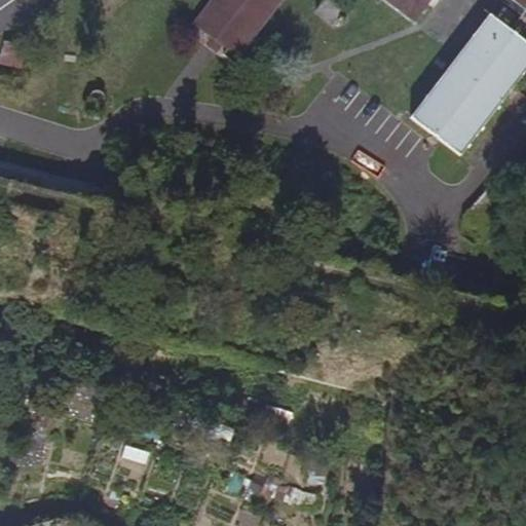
[(387,0),(415,21),(430,0),(211,0),(194,22),(237,55),(279,0),(387,0)]
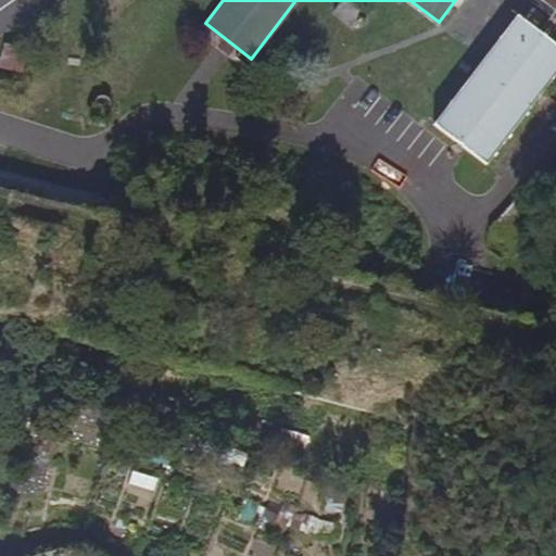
[(350,32),(365,12),(351,0),(345,0),(331,19),(350,32)]
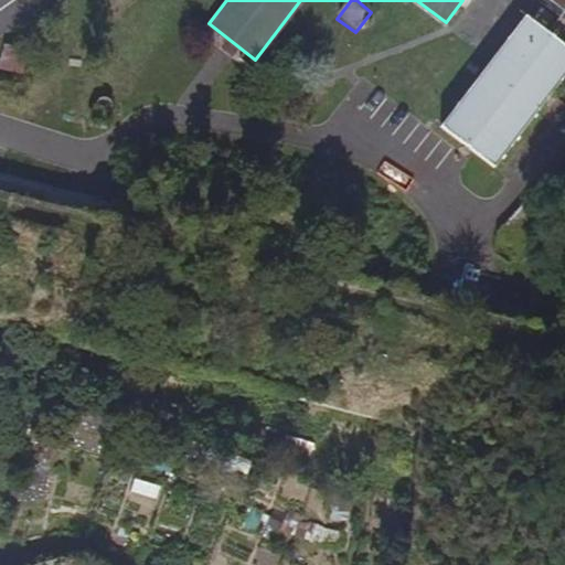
[(564,0),(535,0),(562,19),(564,21),(564,0)]
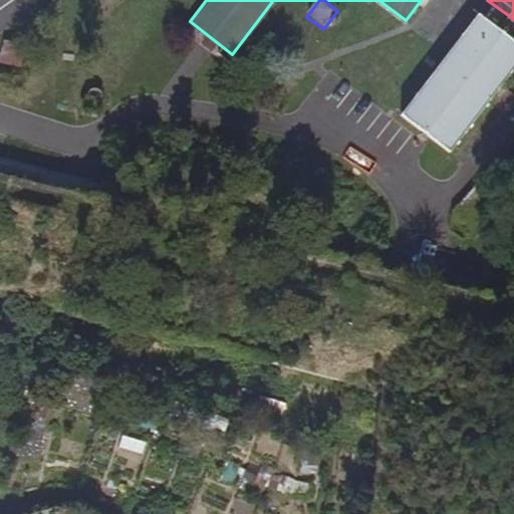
[(513,39),(510,36),(501,29),(480,13),(401,115),(450,154),(513,69),(513,39)]
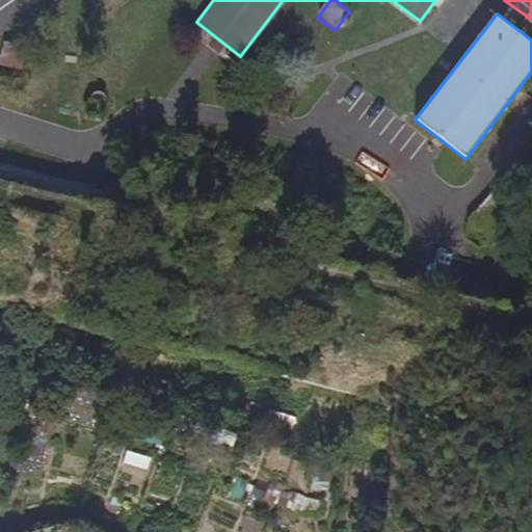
[(531,20),(529,18),(519,30),(528,37),(531,31),(531,20)]
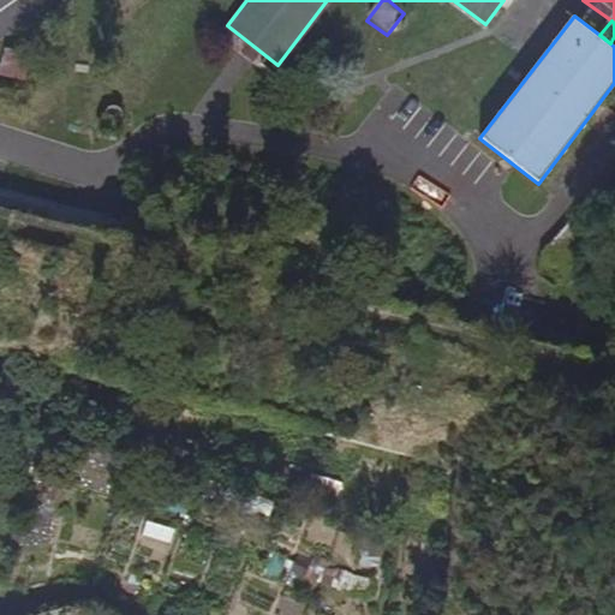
[(0,78),(23,83),(29,59),(5,54),(0,75),(0,78)]
